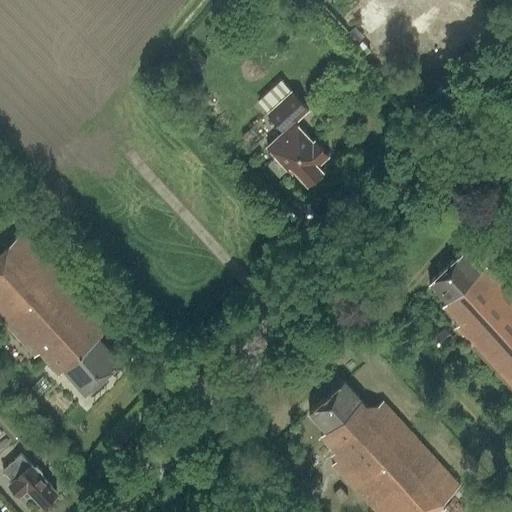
[(388,0),(421,34),(446,11),(436,0),(388,0)]
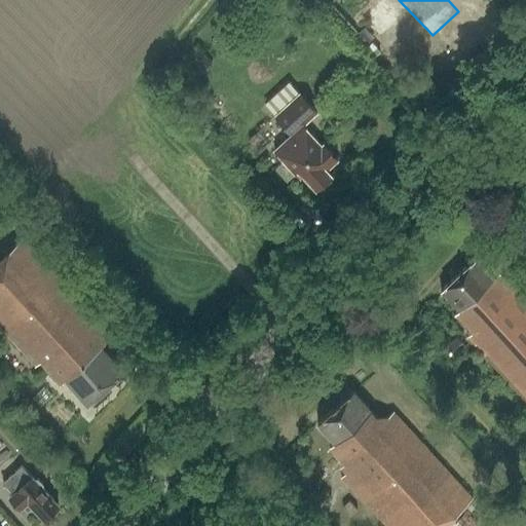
[(363,49),(374,38),(365,29),(353,40),(363,49)]
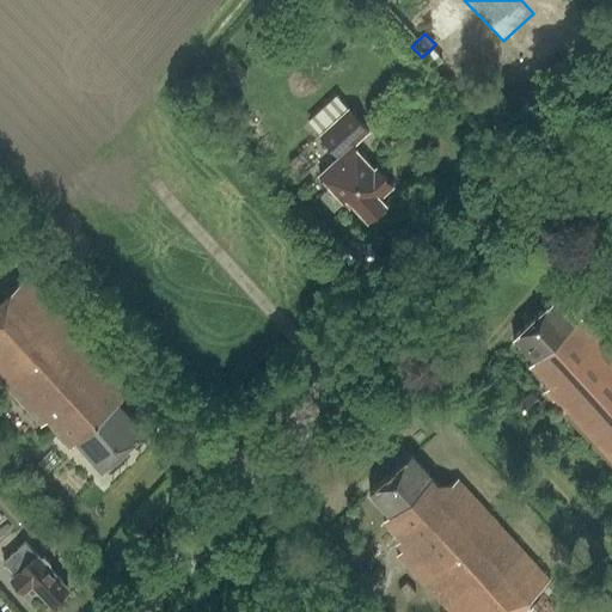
[(368,219),(372,216),(373,216),(374,216),(377,215),(379,214),(379,213),(380,212),(381,210),(381,209),(383,208),(383,207),(386,203),(380,196),(392,185),(377,167),(374,170),(353,146),(365,135),(330,98),(306,120),(340,157),(319,175),(331,187),(322,195),(334,208),(347,196),(368,219)]
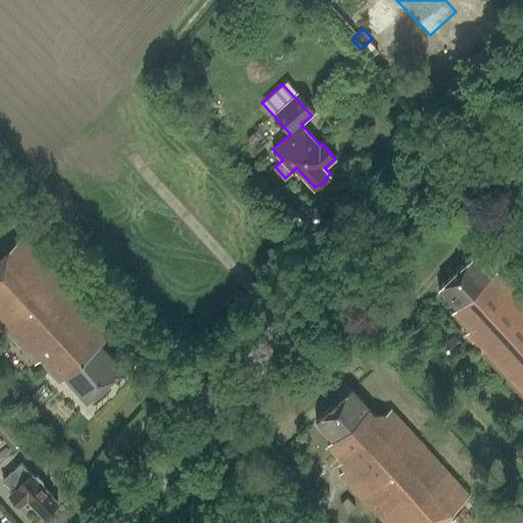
[(105,326),(24,236),(0,257),(0,324),(36,364),(41,360),(60,381),(65,377),(87,401),(123,369),(100,344),(105,340),(105,326)]
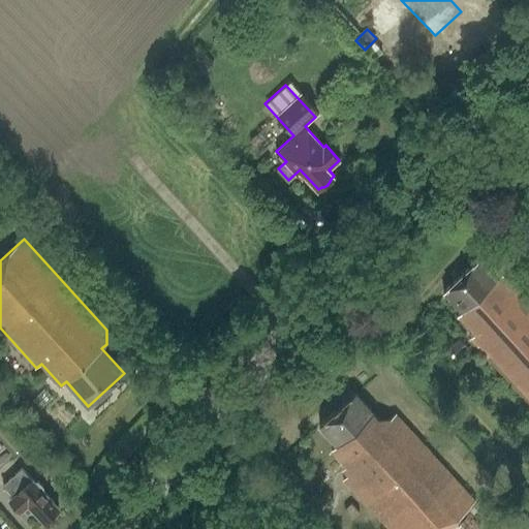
[(528,404),(528,294),(520,285),(516,290),(502,276),(497,280),(477,260),(443,292),(462,312),(458,316),(475,335),(470,340),(528,404)]
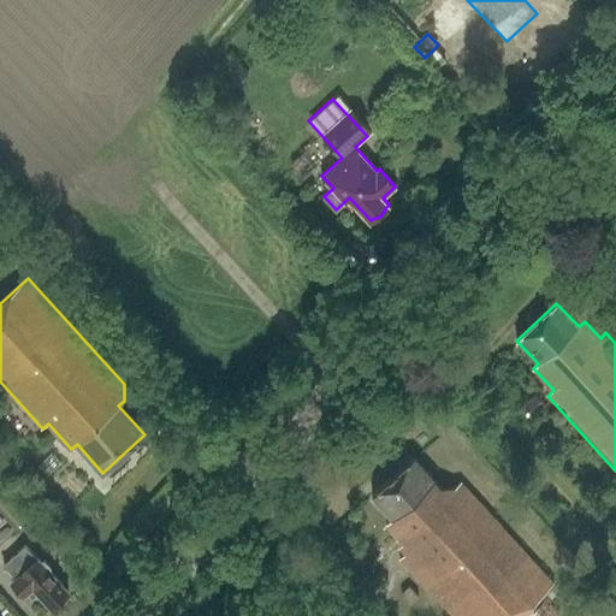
[(454,615),(516,615),(554,584),(461,483),(455,487),(440,487),(414,458),(372,496),(392,517),(386,523),(408,546),(402,551),(418,568),(413,573),(454,615)]
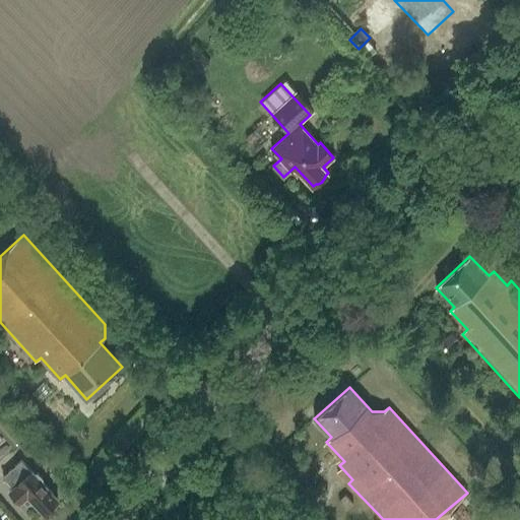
[(56,502),(58,500),(42,482),(42,478),(38,473),(34,473),(31,471),(21,460),(3,477),(13,488),(10,491),(20,503),(27,497),(44,513),(46,511),(50,511),(55,506),(56,502)]
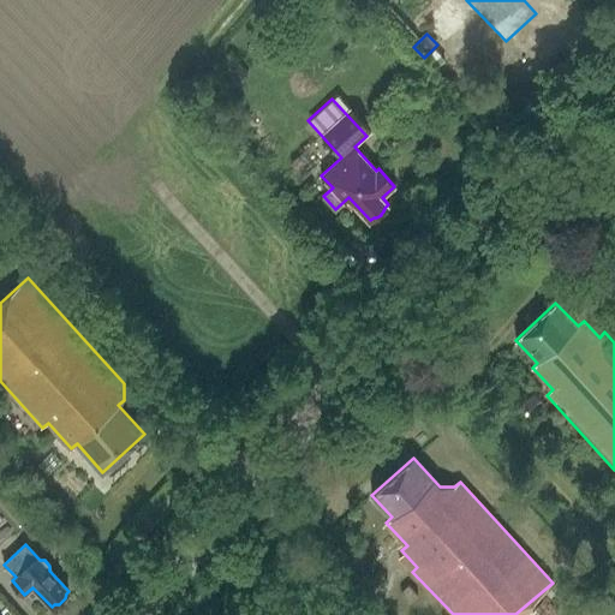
[(411,603),(418,596),(408,585),(401,592),(411,603)]
